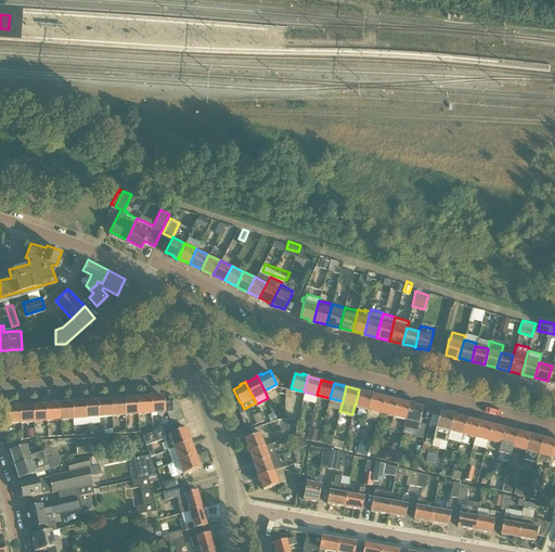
[(359,389),(356,405),(368,408),(372,393),(359,389)]
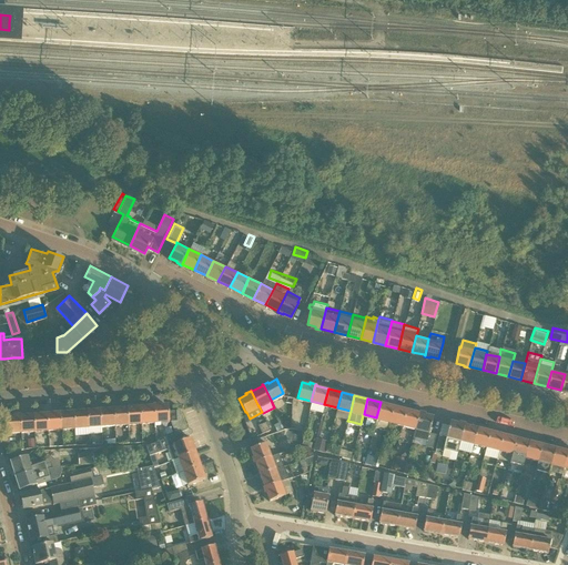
[(169,420),(169,419),(168,409),(168,403),(159,404),(159,402),(154,403),(155,421),(169,420)]
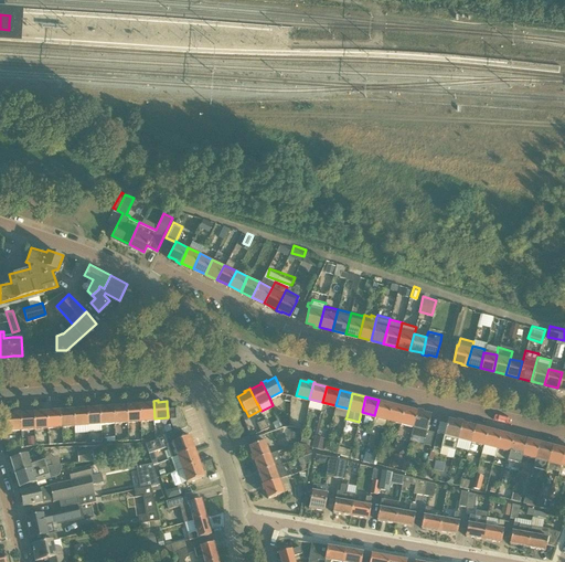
[(372,423),(385,426),(391,403),(379,400),(374,415),(372,423)]
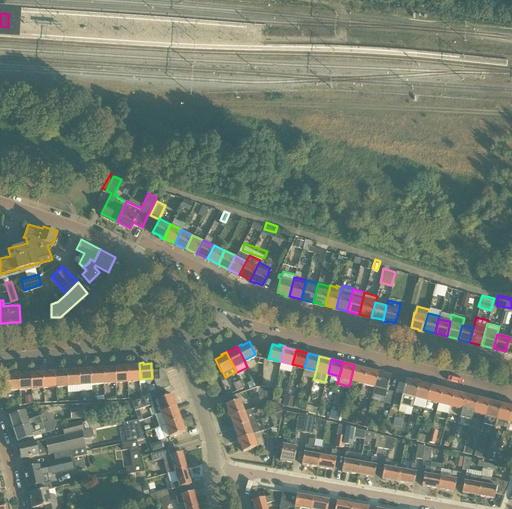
[(140,379),(139,363),(138,363),(138,364),(127,365),(128,380),(140,379)]
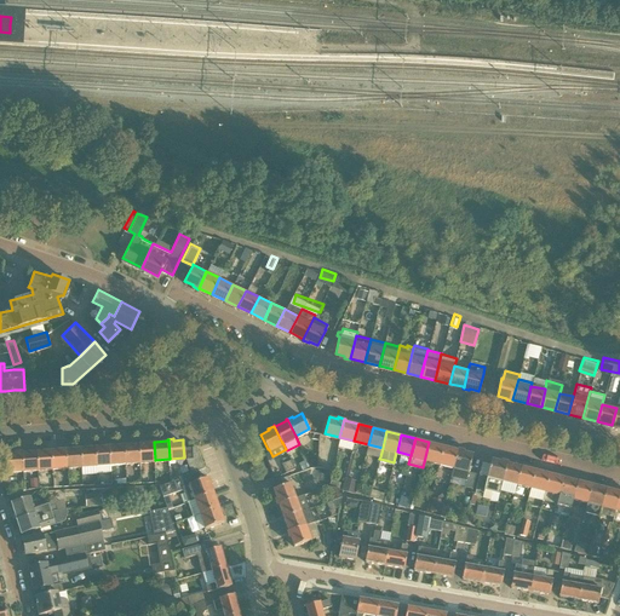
[(155,460),(154,442),(138,443),(139,460),(155,460)]
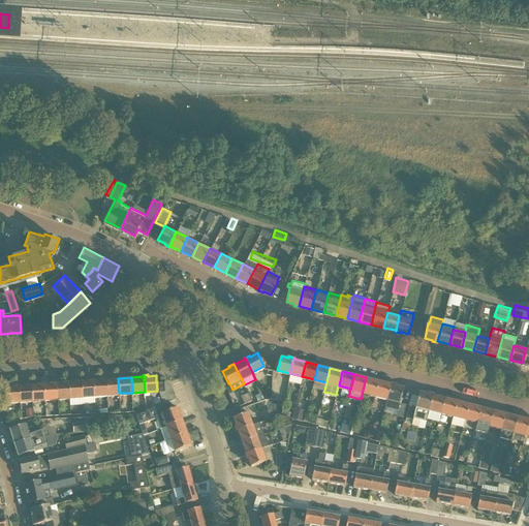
[(378,380),(366,377),(361,399),(363,392),(367,393),(374,395),(378,380)]
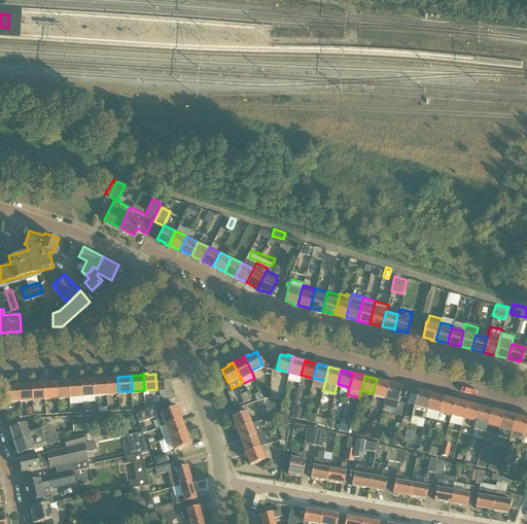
[(118,391),(117,377),(105,378),(106,392),(118,391)]
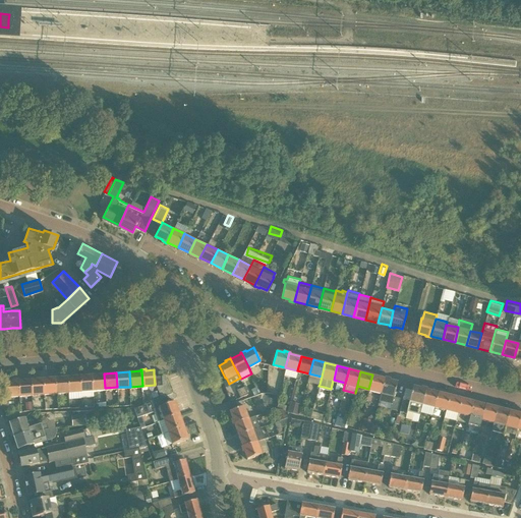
[(105,388),(104,373),(92,375),(93,389),(105,388)]
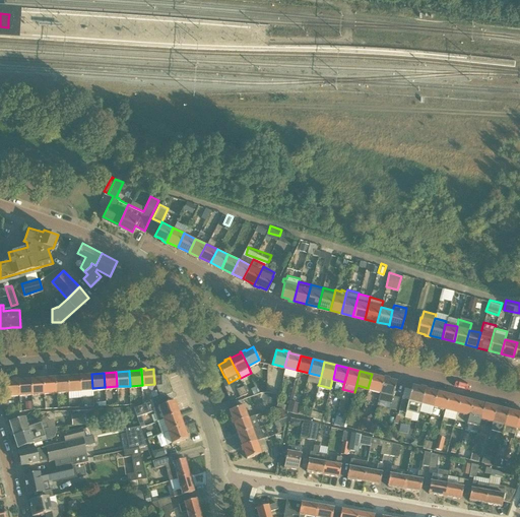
[(156,383),(160,394),(164,393),(165,397),(170,395),(170,394),(172,396),(174,395),(175,393),(174,391),(173,391),(172,391),(171,391),(165,373),(160,374),(161,383),(156,383)]
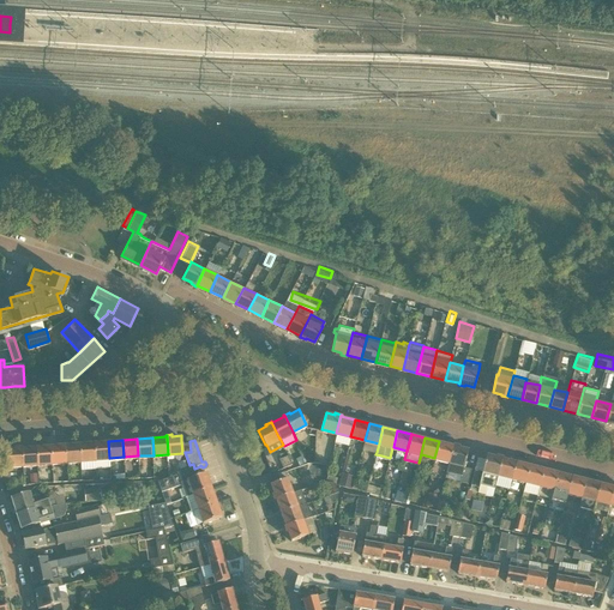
[(94,441),(79,442),(80,460),(95,459),(94,441)]
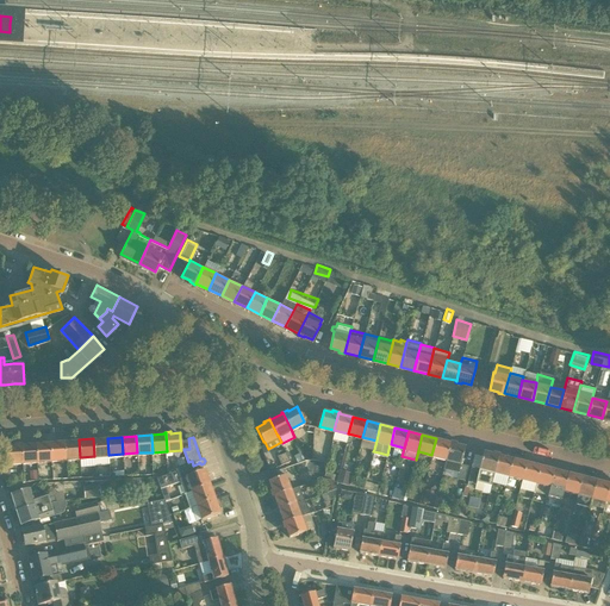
[(109,455),(107,438),(93,438),(94,456),(95,462),(109,461),(109,455)]
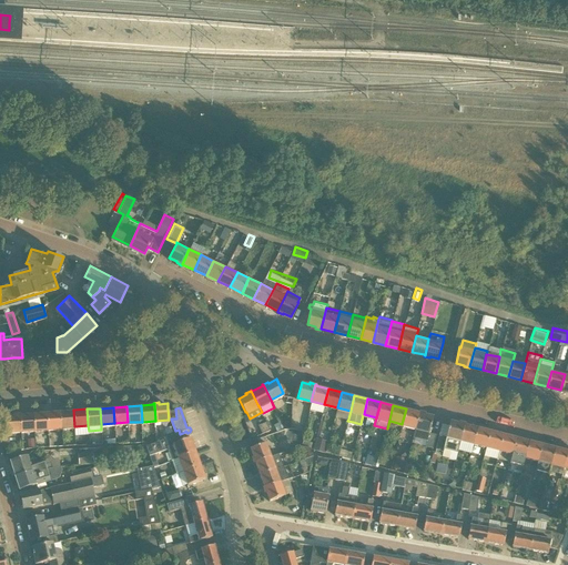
[(418,412),(406,409),(402,424),(415,427),(419,411),(419,410),(418,412)]
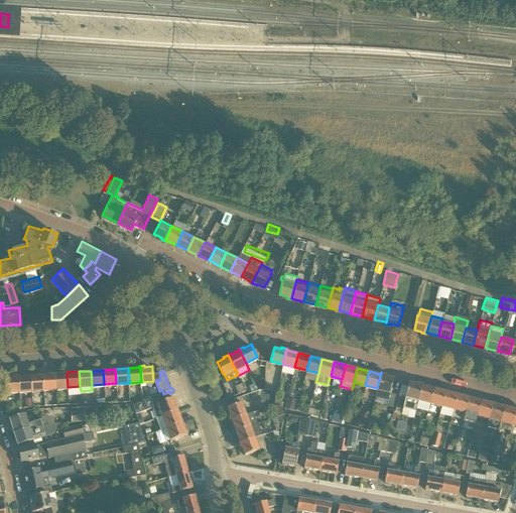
[(67,372),(54,373),(55,388),(68,387),(67,372)]
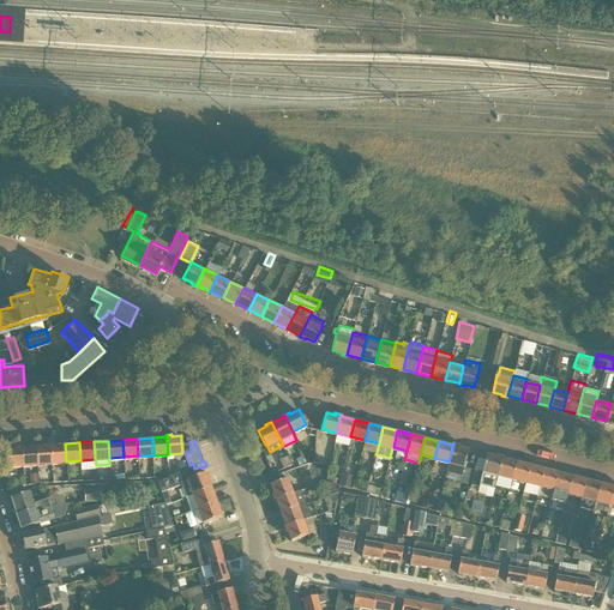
[(52,463),(66,461),(65,444),(50,445),(52,463)]
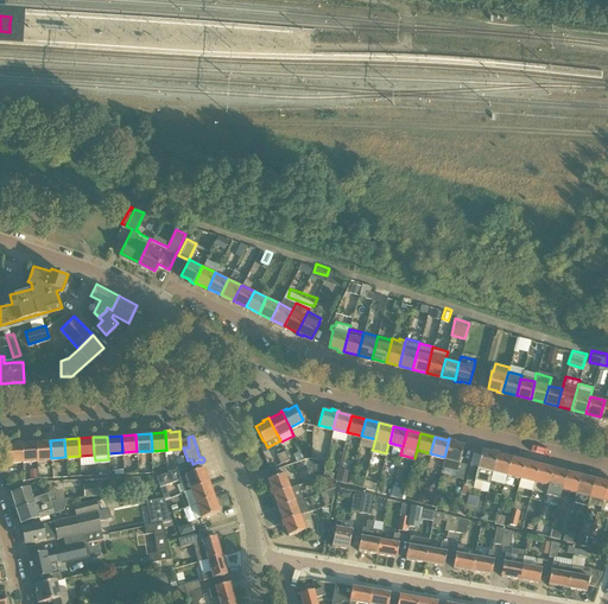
[(444,457),(442,465),(457,469),(455,475),(463,476),(467,462),(460,461),(463,444),(454,442),(455,440),(449,439),(444,457)]
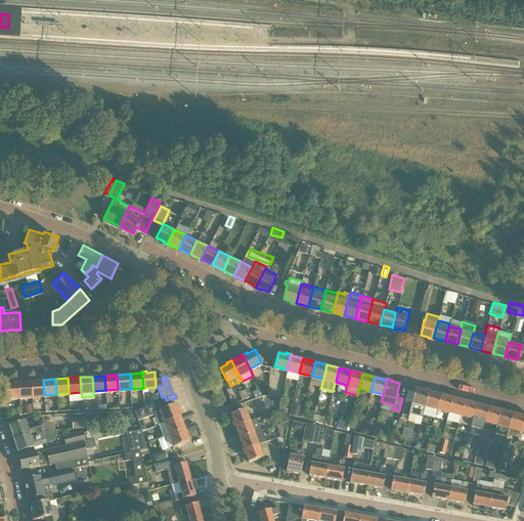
[(31,381),(32,396),(44,395),(43,380),(31,381)]
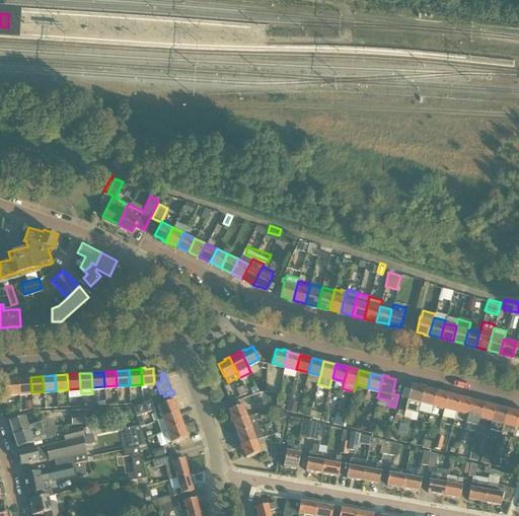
[(19,392),(18,378),(18,377),(13,377),(13,378),(5,379),(6,393),(19,392)]
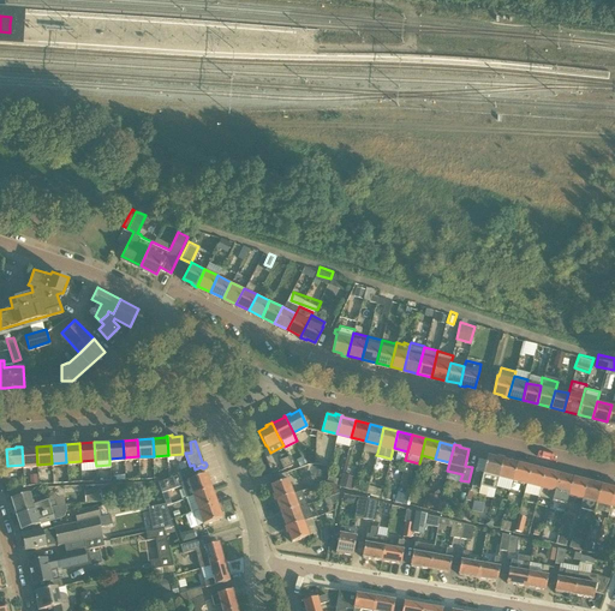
[(36,447),(22,448),(23,465),(37,465),(36,447)]
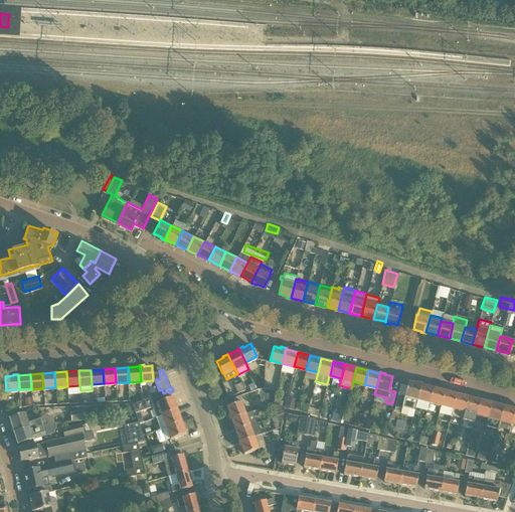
[(244,387),(241,380),(234,383),(237,391),(244,387)]
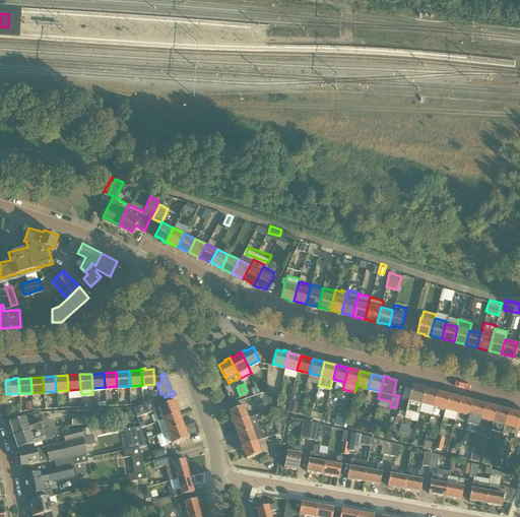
[(418,412),(421,401),(420,401),(425,386),(420,385),(419,386),(412,384),(408,398),(402,396),(399,409),(405,410),(406,408),(418,412)]
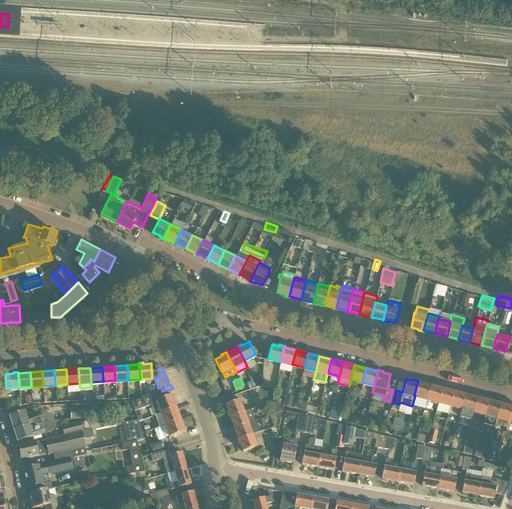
[(419,380),(418,380),(414,395),(415,395),(426,398),(430,384),(418,381),(419,380)]
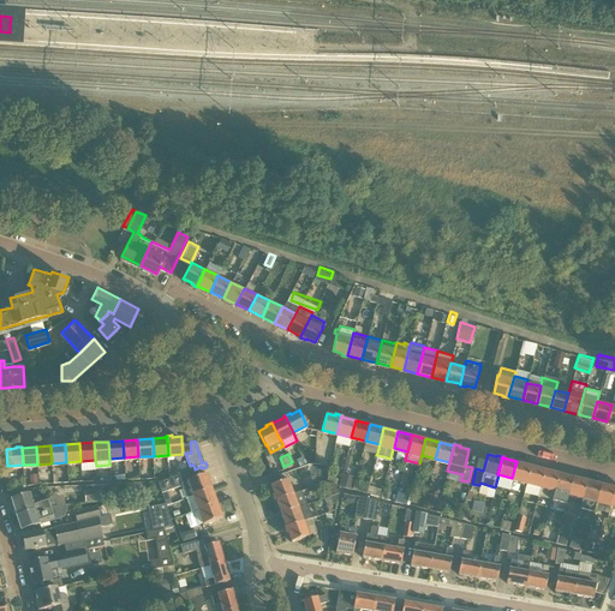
[(517,461),(512,478),(526,481),(530,465),(517,461)]
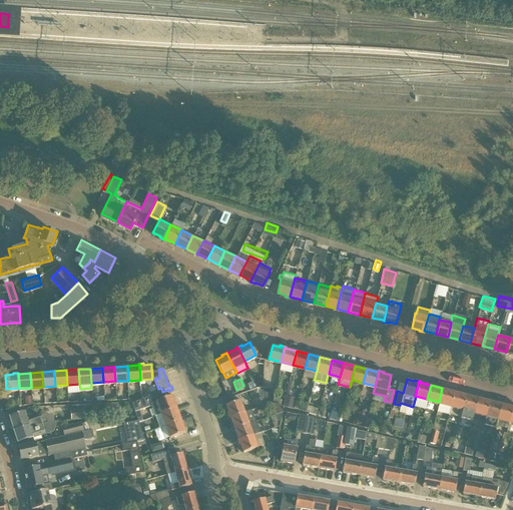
[(168,395),(167,390),(162,392),(161,388),(158,389),(149,393),(149,395),(131,402),(137,418),(138,419),(143,417),(140,408),(151,404),(155,414),(156,413),(176,406),(171,394),(168,395)]
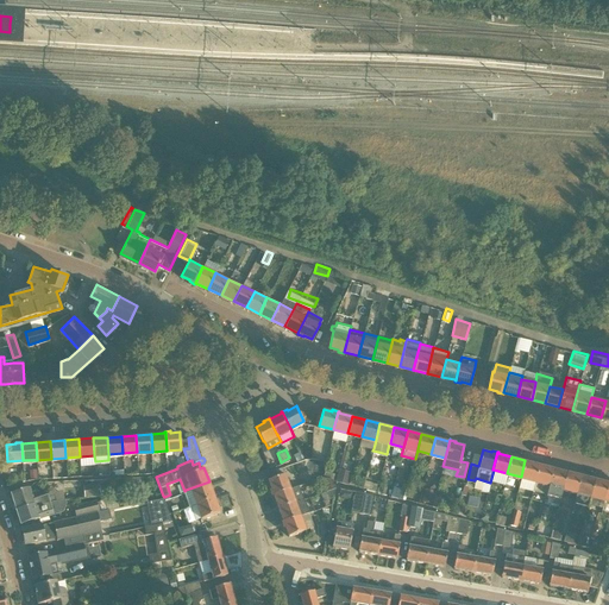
[(539,464),(525,460),(521,477),(535,480),(539,464)]
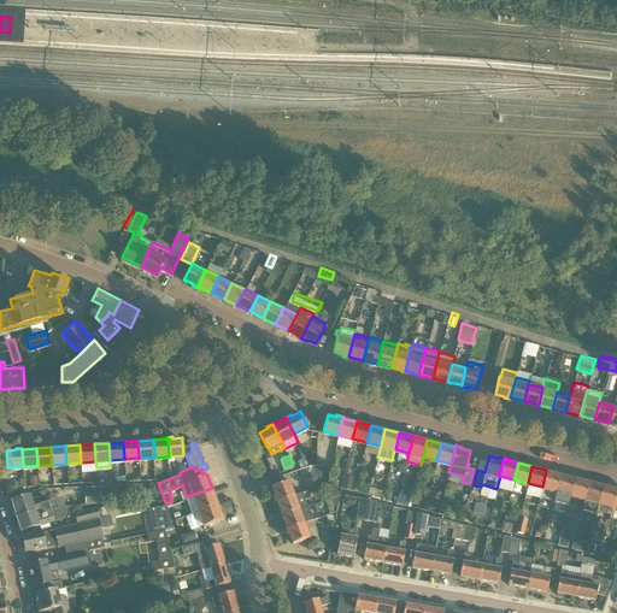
[(560,473),(546,470),(542,487),(557,490),(560,473)]
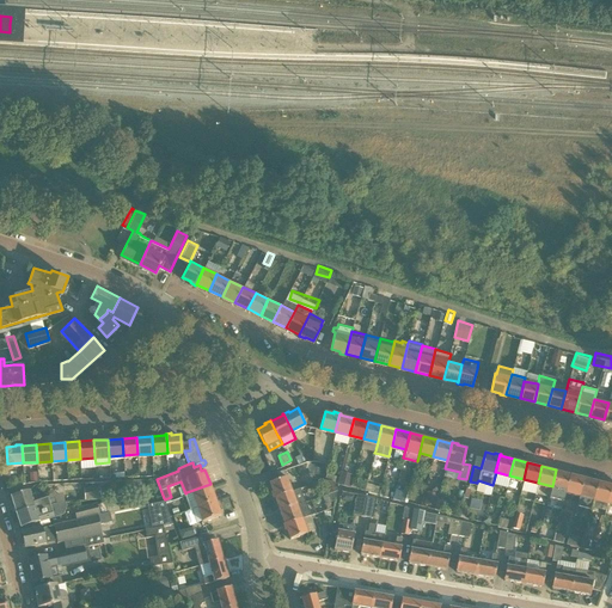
[(274,496),(275,496),(292,490),(286,474),(283,468),(276,471),(280,477),(270,480),(273,490),(271,490),(274,496)]
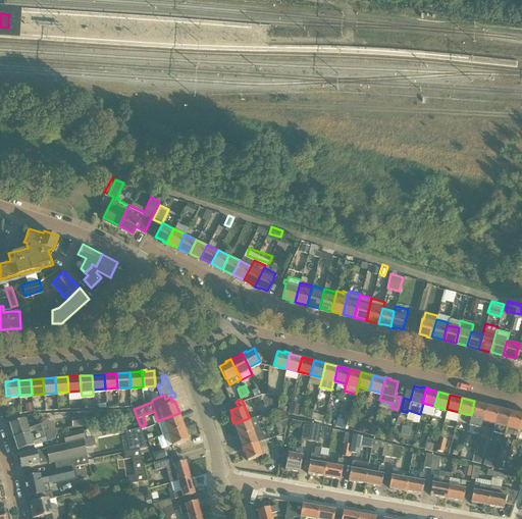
[(299,414),(302,403),(290,400),(288,411),(299,414)]
